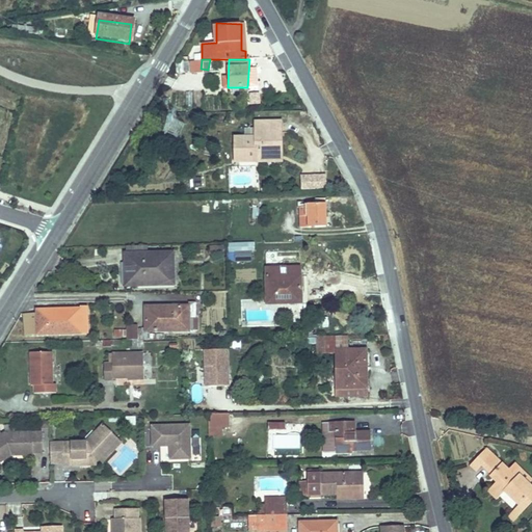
[(167,139),(184,137),(183,121),(165,123),(167,139)]
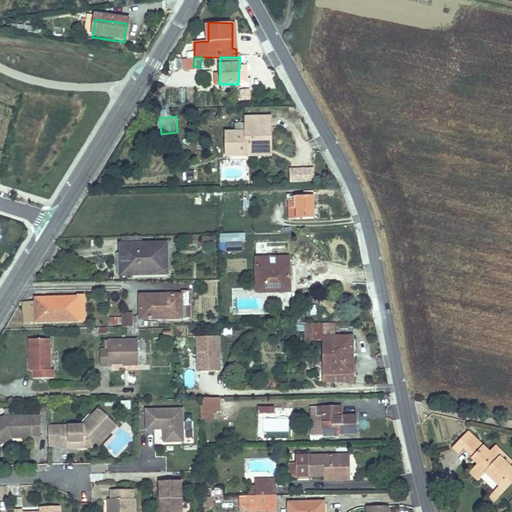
[(223,155),(245,155),(245,149),(264,149),(265,128),(268,128),(269,118),(243,118),(243,132),(224,132),(223,155)]
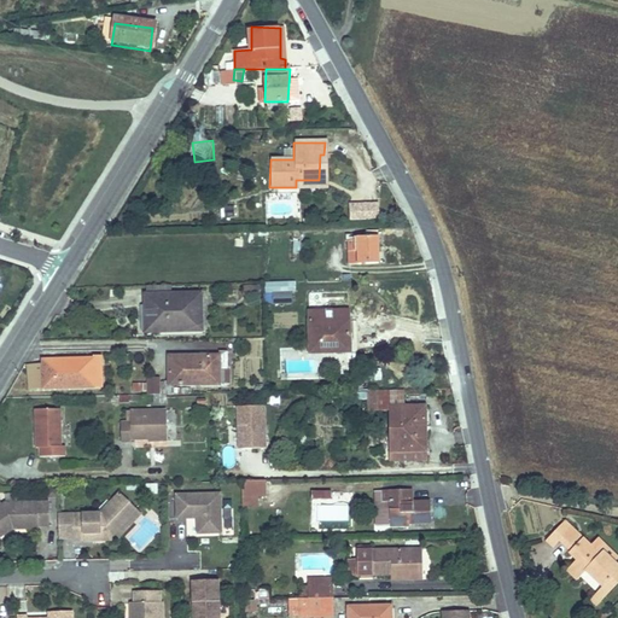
[(348,221),(379,220),(379,203),(348,203),(348,221)]
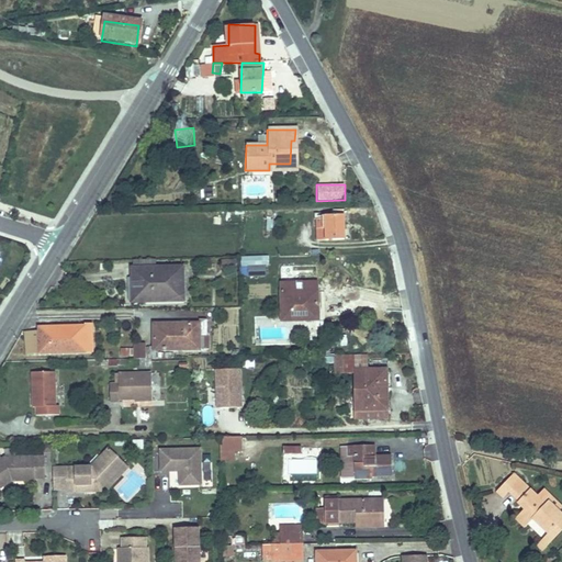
[(315,216),(315,239),(344,239),(343,216),(315,216)]
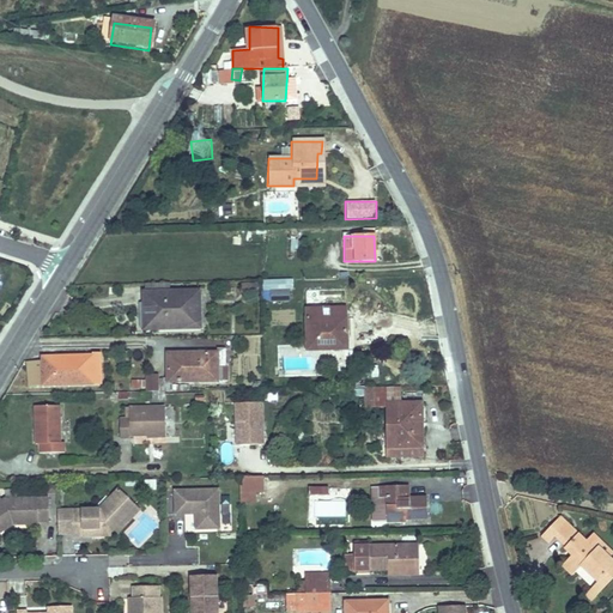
[(291,279),(260,279),(260,290),(269,290),(269,301),(287,299),(287,289),(291,289),(291,279)]
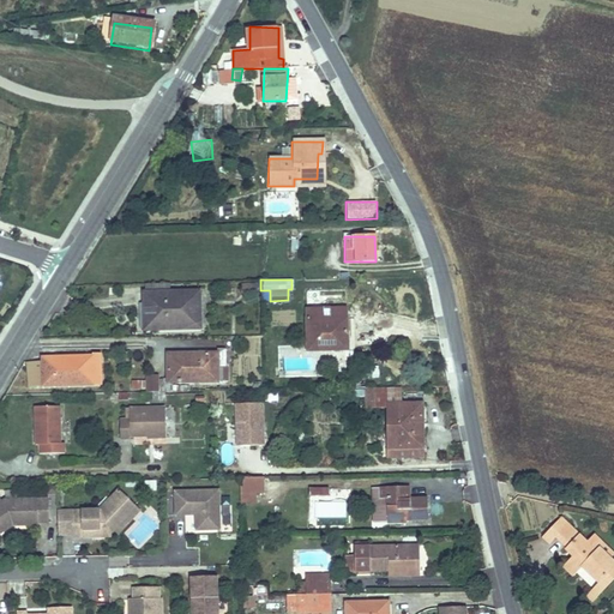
[(139,293),(139,309),(148,309),(148,329),(196,327),(194,292),(139,293)]
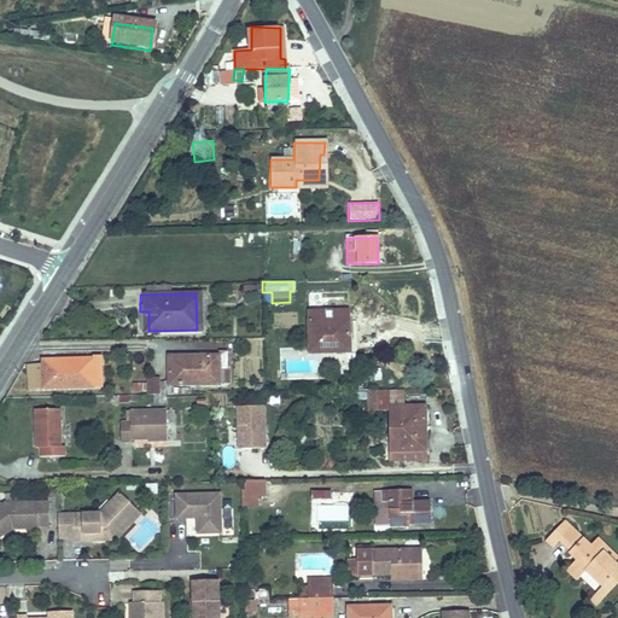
[(347,298),(308,299),(310,347),(336,345),(336,350),(349,350),(347,298)]
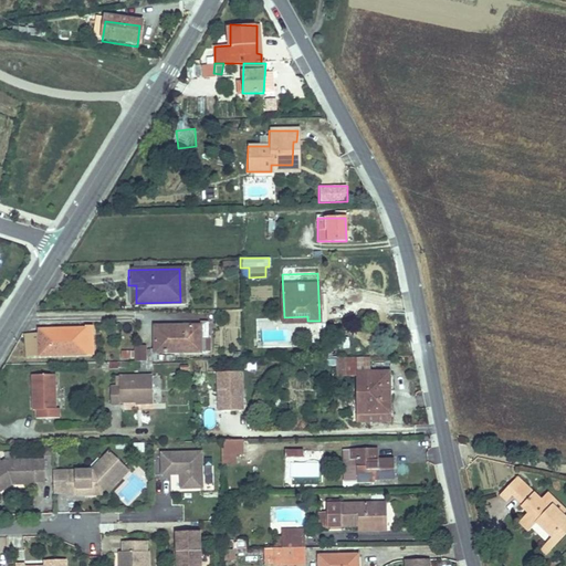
[(209,348),(208,334),(207,334),(206,322),(200,322),(199,322),(199,324),(199,348),(209,348)]
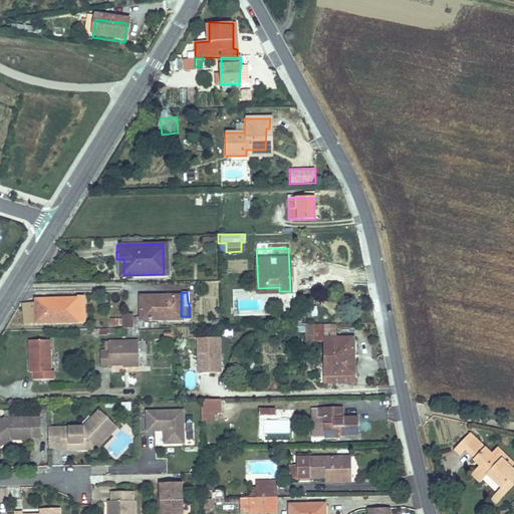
[(181,294),(138,294),(139,317),(181,316),(181,294)]
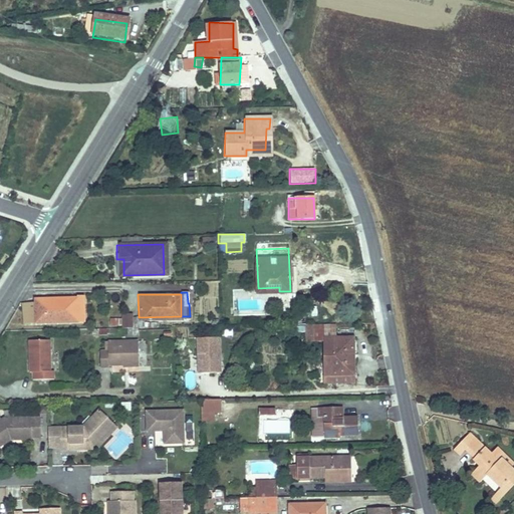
[(32,301),(20,301),(20,321),(75,320),(75,296),(33,297),(32,301)]
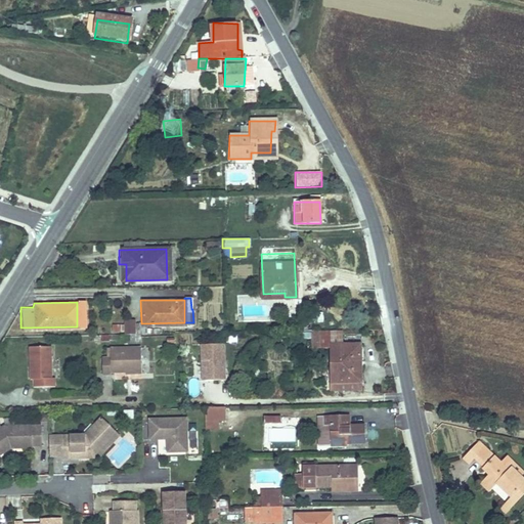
[(136,320),(124,320),(124,336),(136,335),(136,320)]
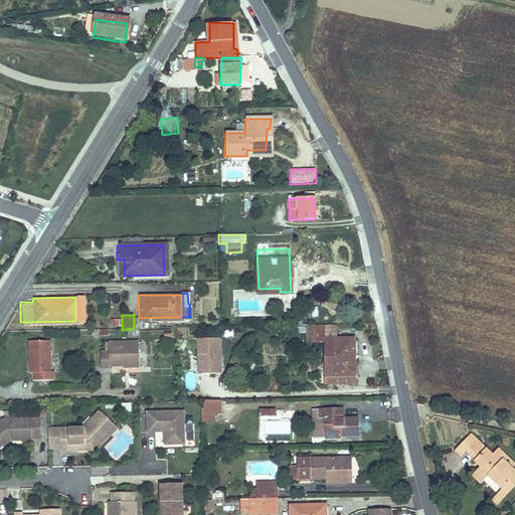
[(334,323),(303,323),(303,339),(323,338),(323,373),(350,372),(350,335),(334,335),(334,323)]
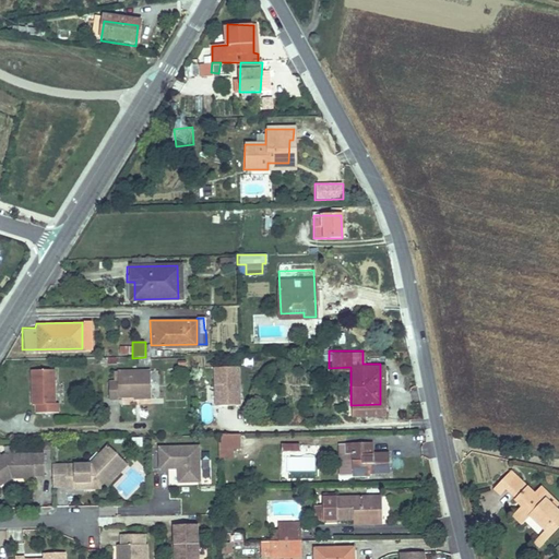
[(237,366),(214,367),(214,405),(238,405),(237,366)]
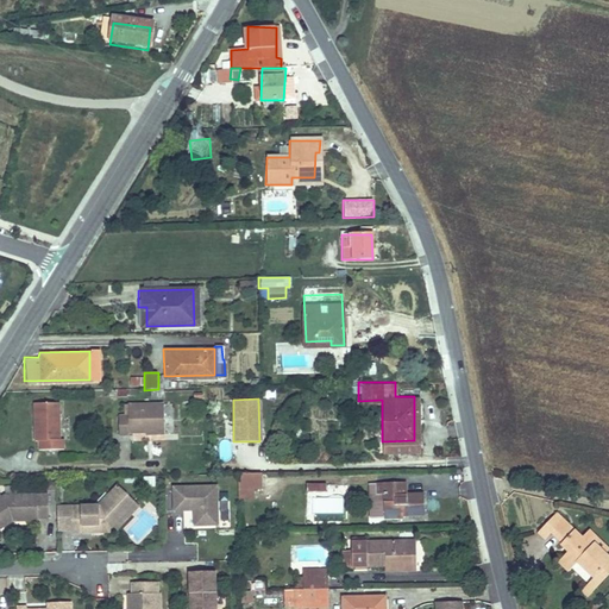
[(57,402),(32,402),(32,439),(37,439),(36,449),(62,447),(62,439),(57,439),(57,402)]
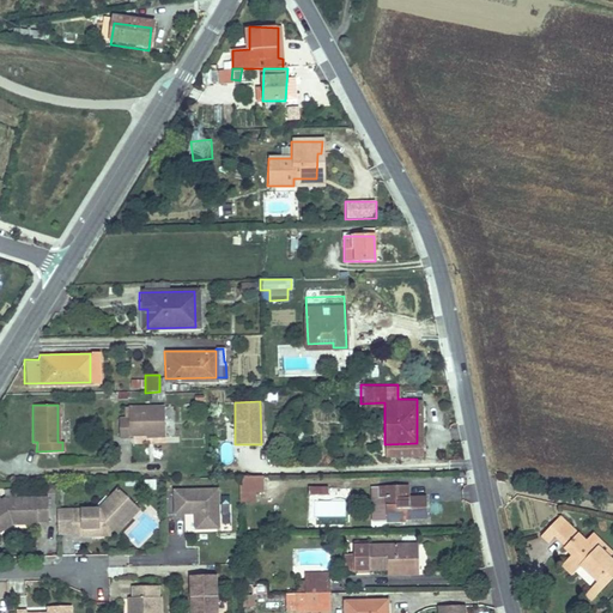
[(128,418),(120,418),(120,436),(129,436),(129,434),(164,432),(164,406),(128,406),(128,418)]
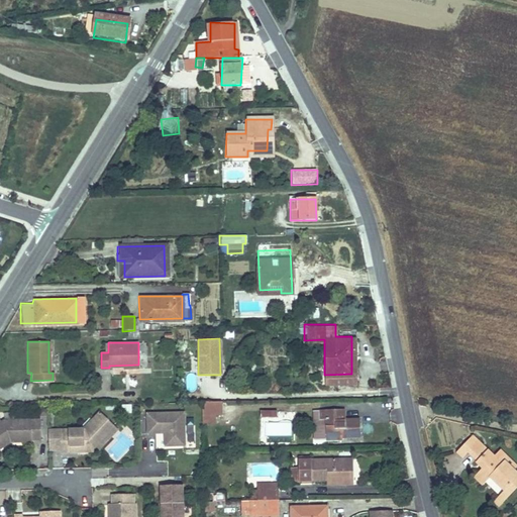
[(218,401),(200,401),(200,415),(219,415),(218,401)]
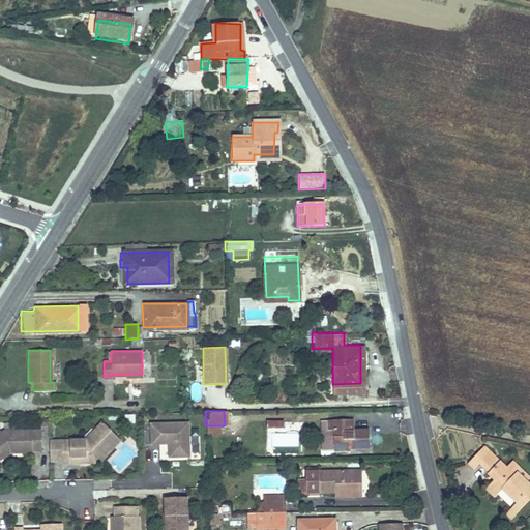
[(344,419),(328,421),(332,450),(366,446),(363,428),(345,429),(344,419)]
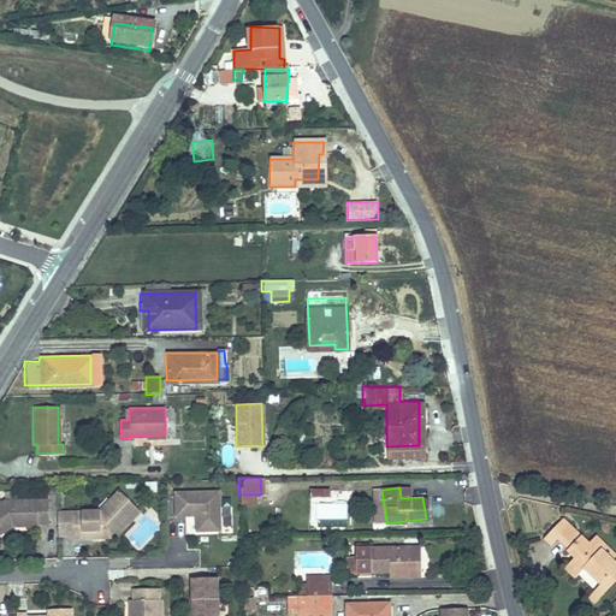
[(99,511),(53,513),(54,535),(66,535),(67,537),(67,540),(89,539),(93,539),(96,534),(104,534),(105,532),(106,532),(112,531),(116,533),(136,505),(114,490),(107,501),(113,504),(107,511),(99,511)]
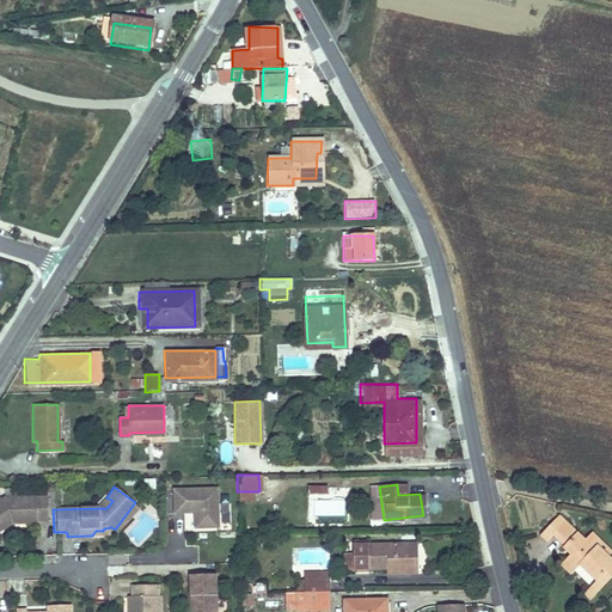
[(308,488),(308,496),(328,495),(328,487),(308,488)]
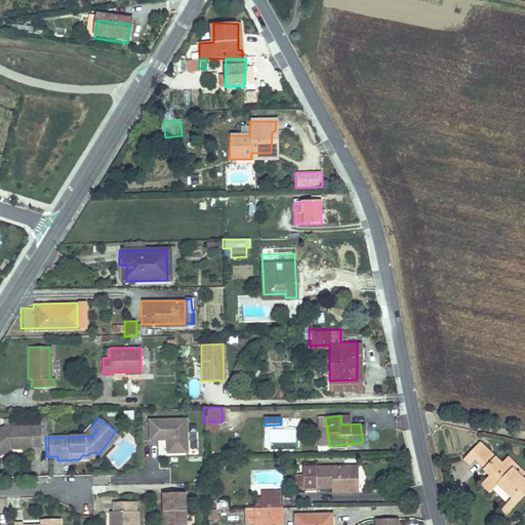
[(184,418),(147,420),(148,438),(164,438),(165,453),(185,452),(184,418)]
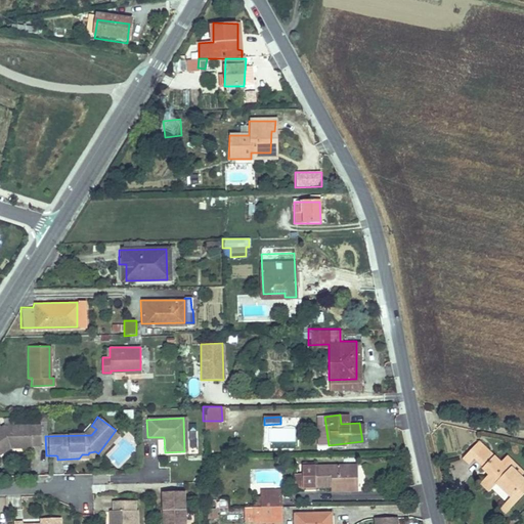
[(96,429),(91,426),(84,435),(91,435),(96,429)]
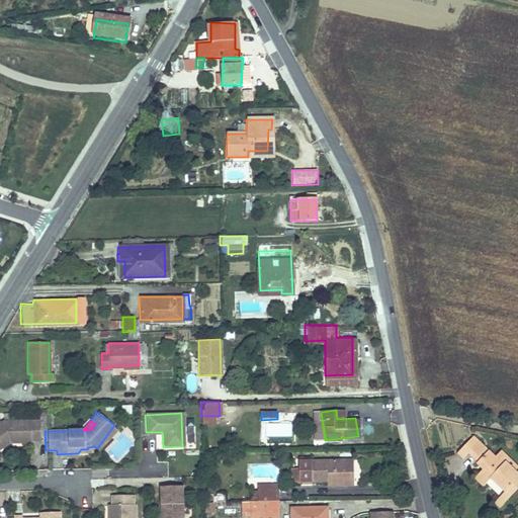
[(0,438),(2,437),(7,437),(7,443),(30,443),(30,440),(37,440),(37,422),(2,422),(0,423),(0,438)]
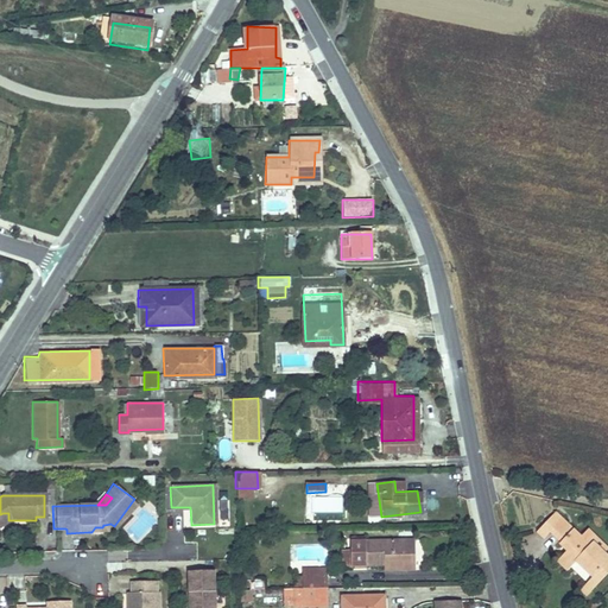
[(229,501),(220,500),(220,520),(228,520),(229,501)]
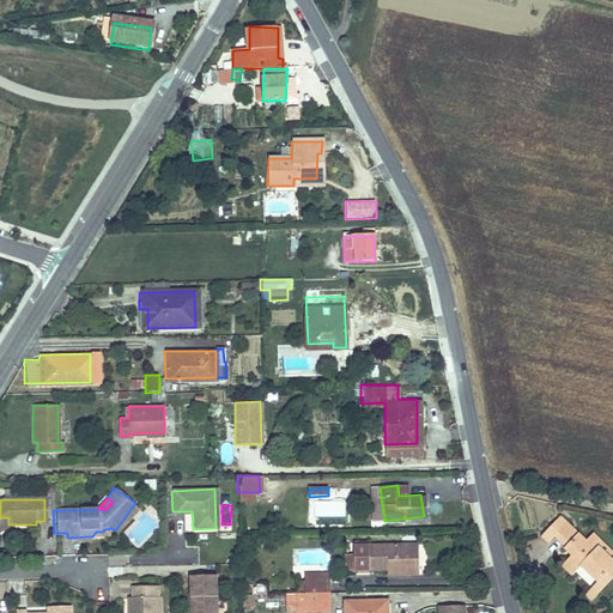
[(563,517),(551,530),(559,538),(577,556),(566,566),(577,576),(578,574),(586,566),(602,583),(612,570),(612,559),(599,546),(602,541),(596,535),(589,542),(563,517)]
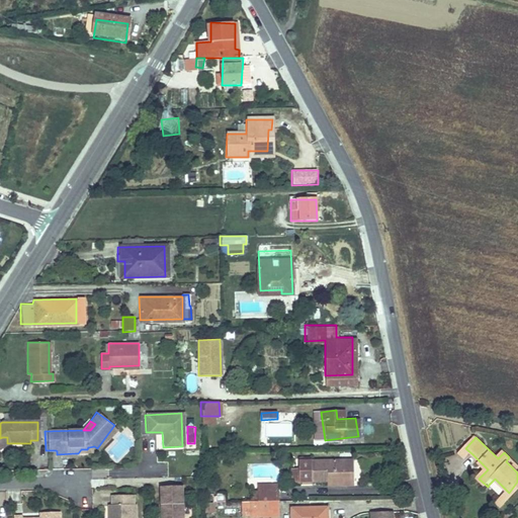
[(472,454),(465,448),(460,453),(467,459),(472,454)]
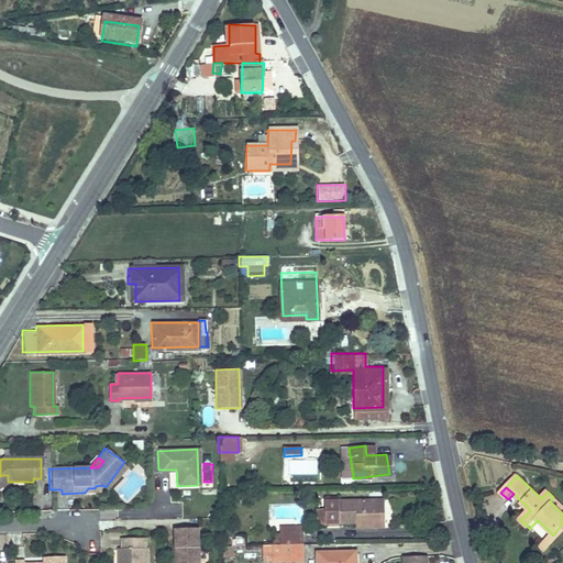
[(562,533),(562,506),(553,497),(550,501),(562,514),(562,523),(553,536),(547,541),(541,547),(547,551),(562,533)]
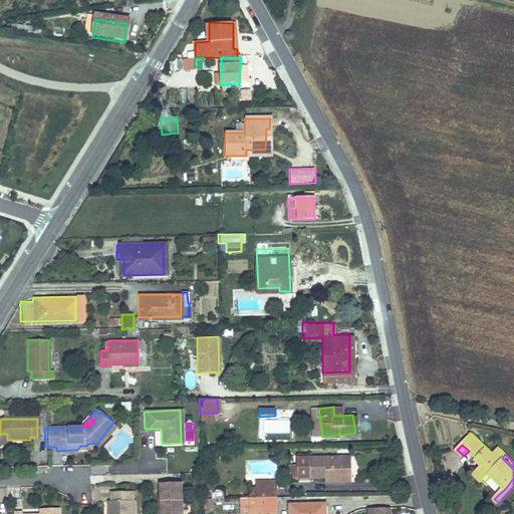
[(338,481),(342,481),(342,473),(350,473),(350,464),(344,464),(343,457),(311,457),(312,477),(338,476),(338,481)]
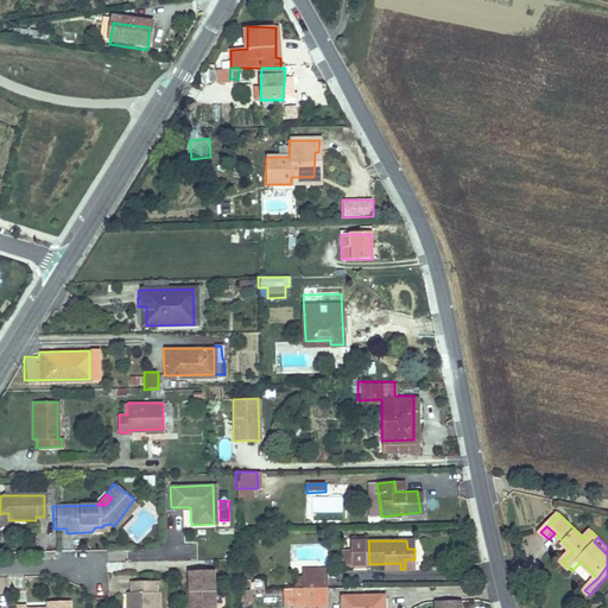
[(213,607),(211,571),(185,572),(185,607),(213,607)]
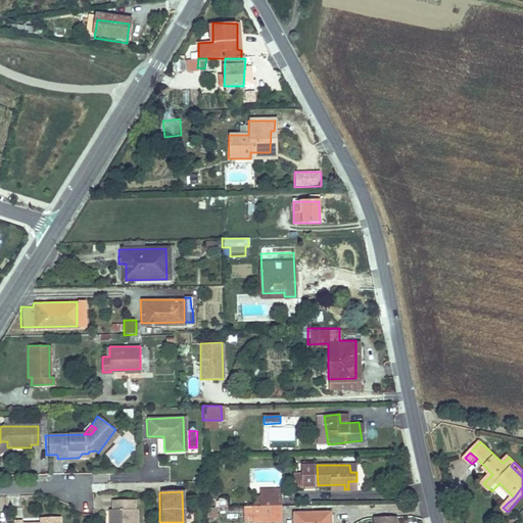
[(260,496),(260,507),(281,506),(281,495),(260,496)]
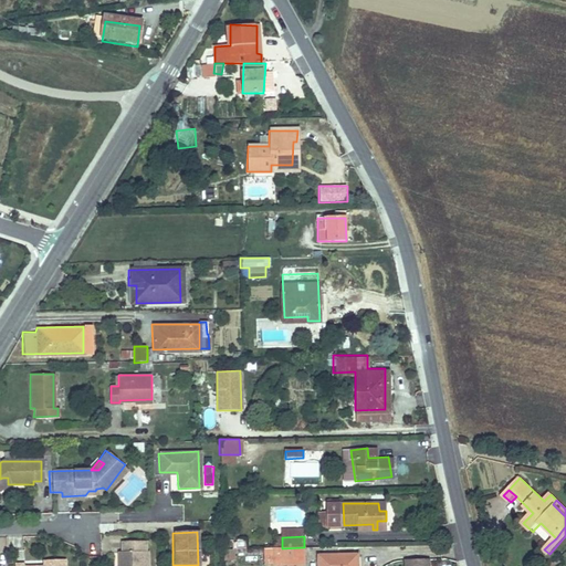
[(122,565),(148,565),(148,553),(145,553),(145,544),(122,544),(122,565)]
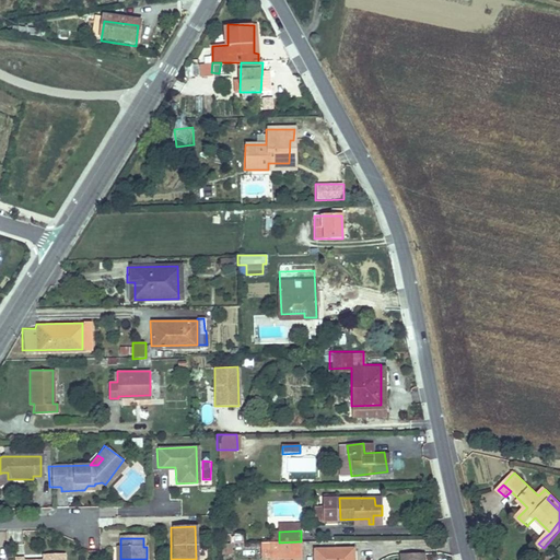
[(301,541),(279,543),(279,553),(301,552),(301,541)]
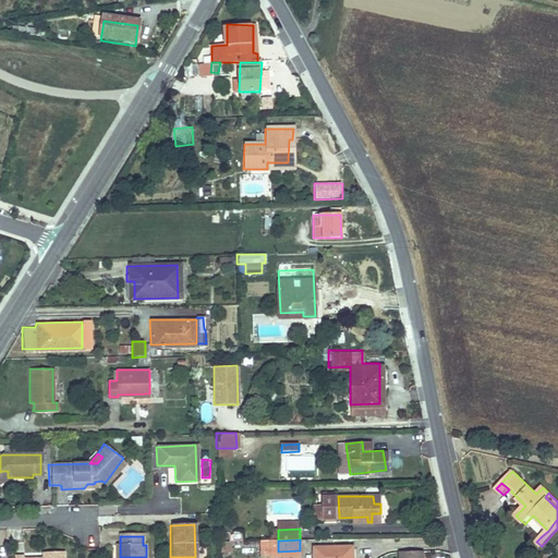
[(350,557),(350,546),(312,547),(313,557),(350,557)]
